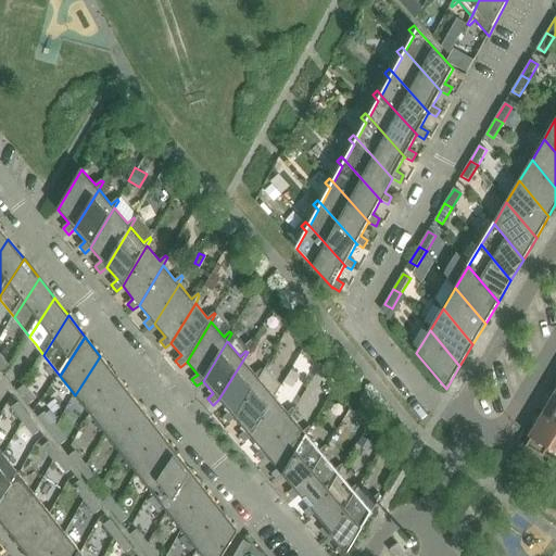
[(91,415),(115,376),(100,356),(75,395),(91,415)]
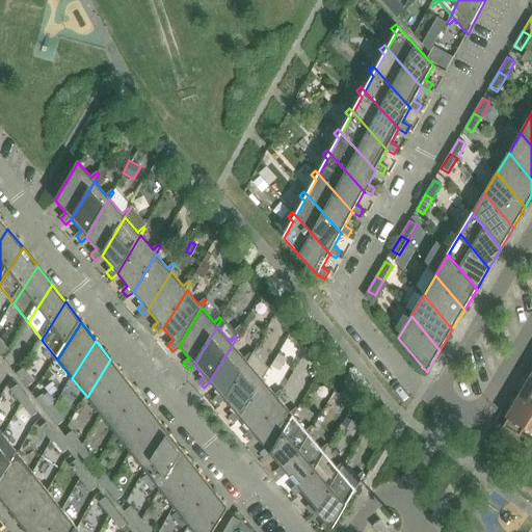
[(224,401),(247,363),(251,355),(250,353),(244,358),(233,344),(209,382),(219,395),(214,399),(219,405),(224,401)]
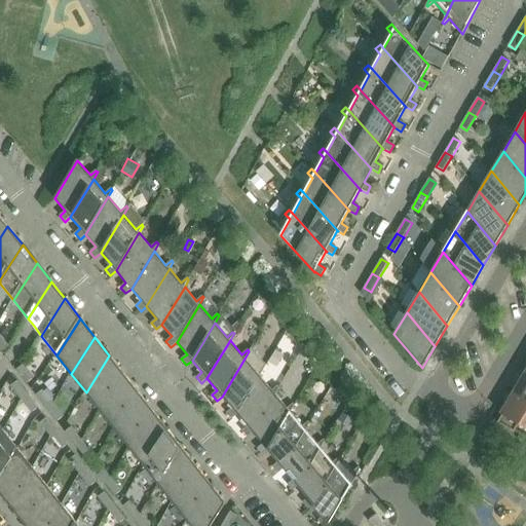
[(101,411),(124,374),(109,355),(86,392),(101,411)]
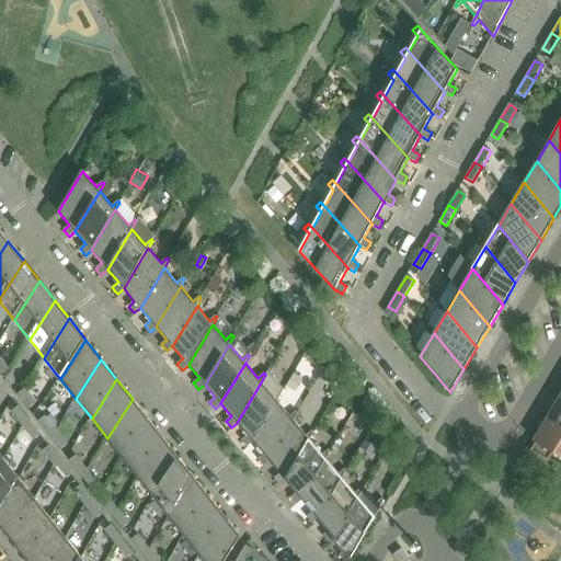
[(253,442),(277,401),(282,393),(281,392),(274,398),(261,382),(237,423),(248,435),(241,441),(247,447),(253,442)]
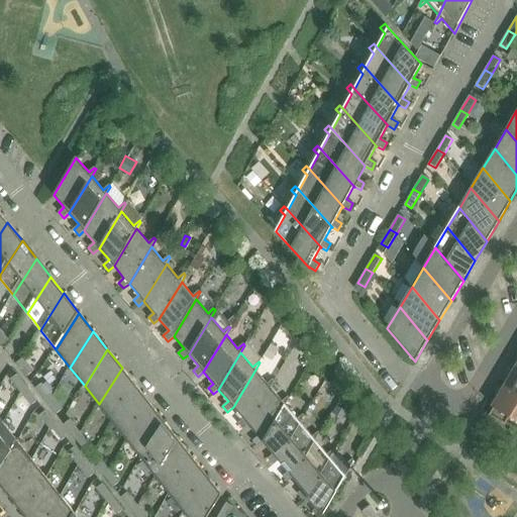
[(33,372),(23,358),(16,364),(26,378),(33,372)]
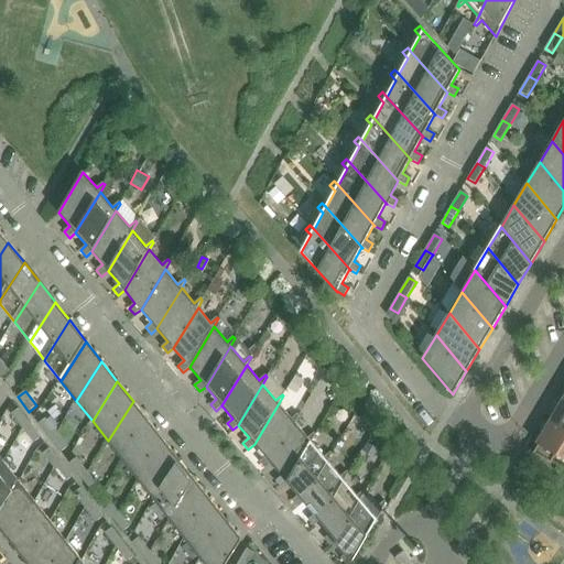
[(122,461),(148,421),(133,401),(108,441),(122,461)]
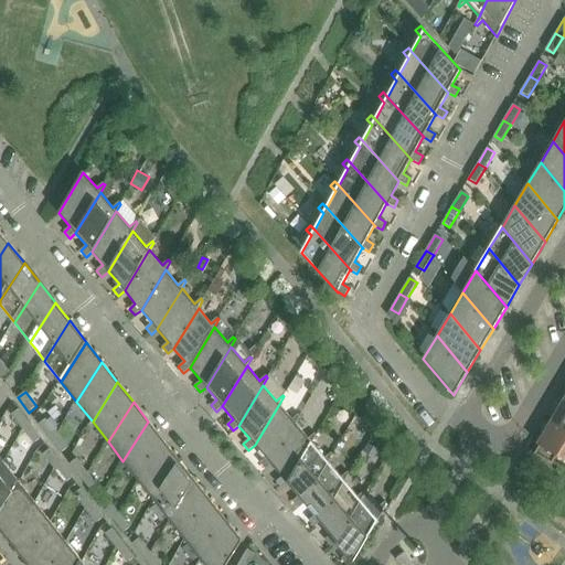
[(564,403),(553,423),(564,429),(564,403)]
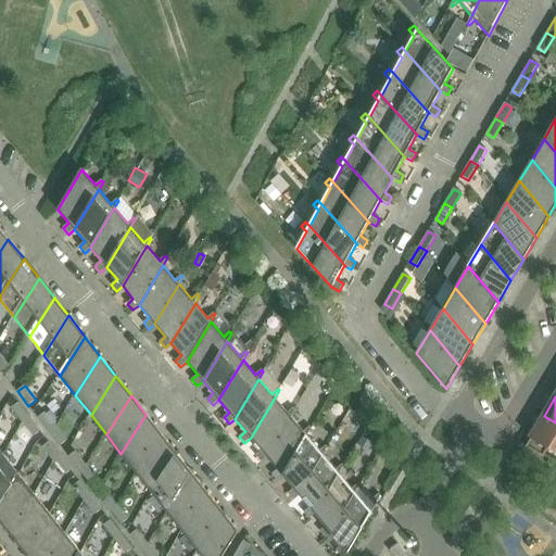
[(267,457),(291,417),(295,409),(294,407),(288,413),(275,397),(251,438),(262,451),(255,455),(261,462),(267,457)]
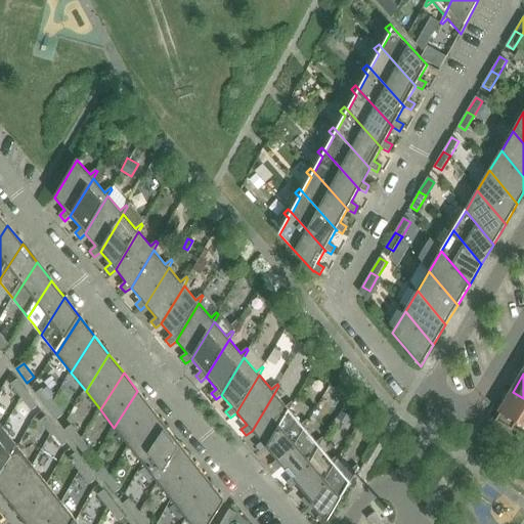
[(28,393),(16,380),(10,385),(20,398),(28,393)]
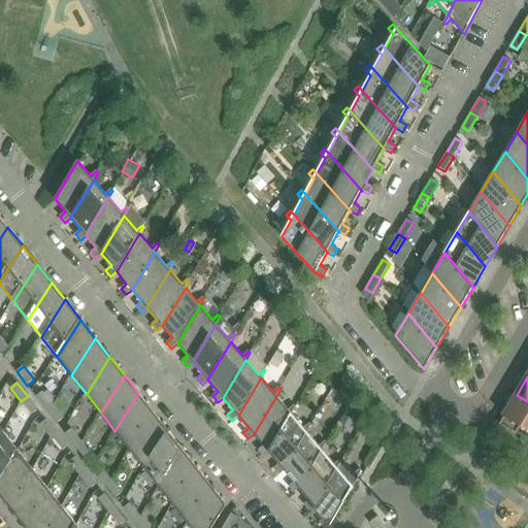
[(53,405),(42,392),(36,397),(46,410),(53,405)]
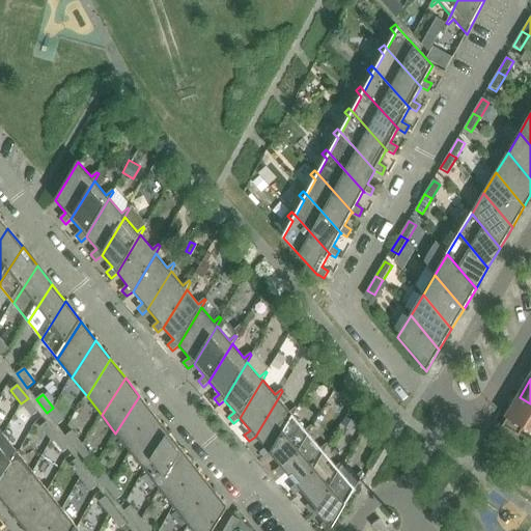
[(130,452),(154,414),(139,396),(115,434),(130,452)]
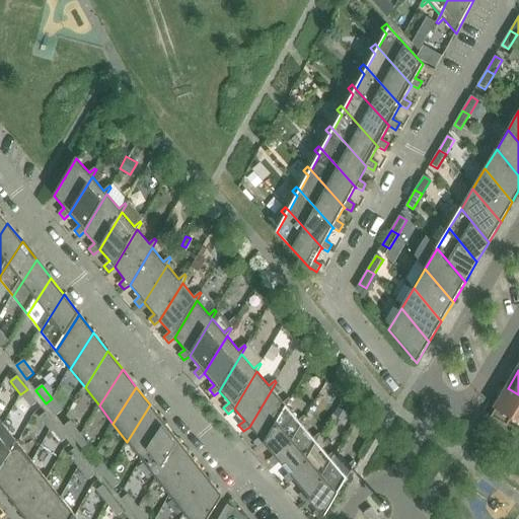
[(518,394),(508,388),(491,418),(507,427),(513,418),(518,422),(518,394)]
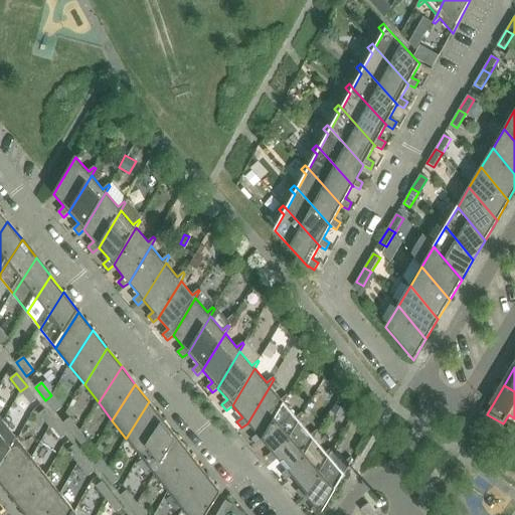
[(37,399),(27,386),(20,391),(31,404),(37,399)]
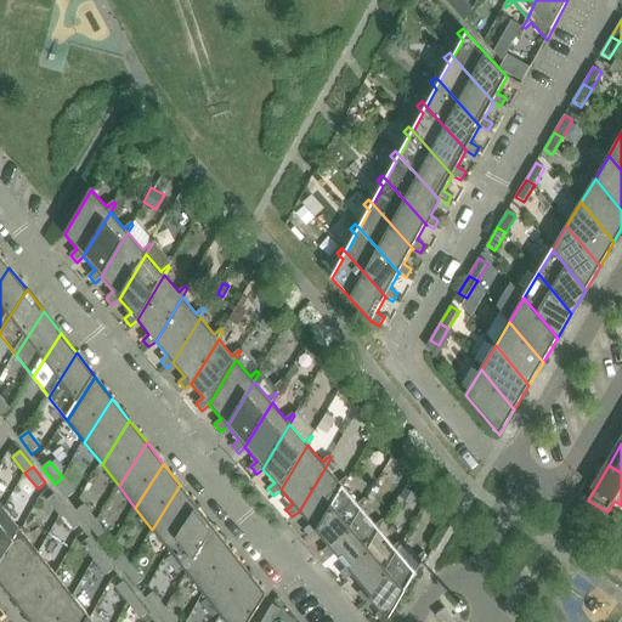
[(317,532),(344,487),(349,479),(346,478),(340,484),(326,467),(299,512),(311,525),(304,531),(310,538),(317,532)]
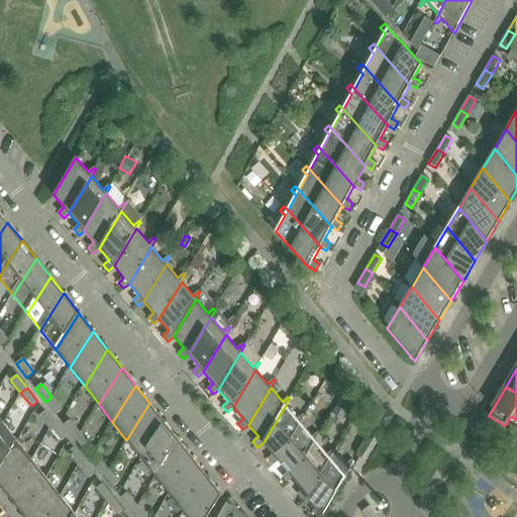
[(63,410),(52,397),(45,402),(56,415),(63,410)]
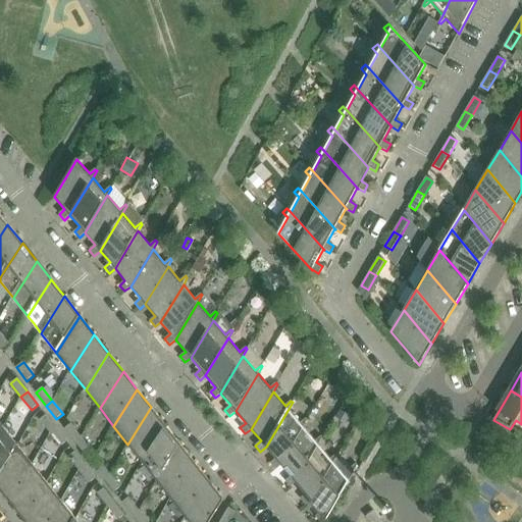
[(142,463),(166,426),(151,407),(127,445),(142,463)]
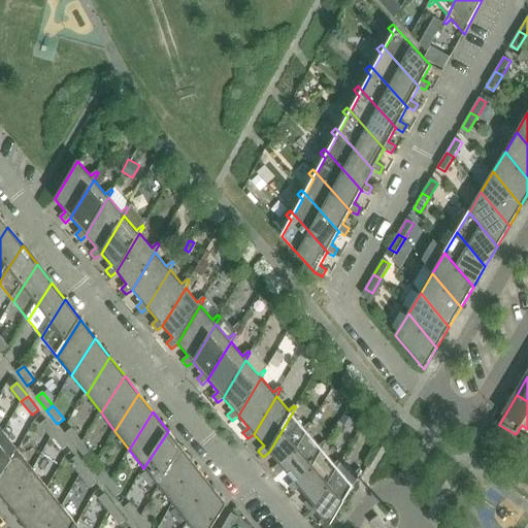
[(343,413),(339,422),(351,428),(355,419),(343,413)]
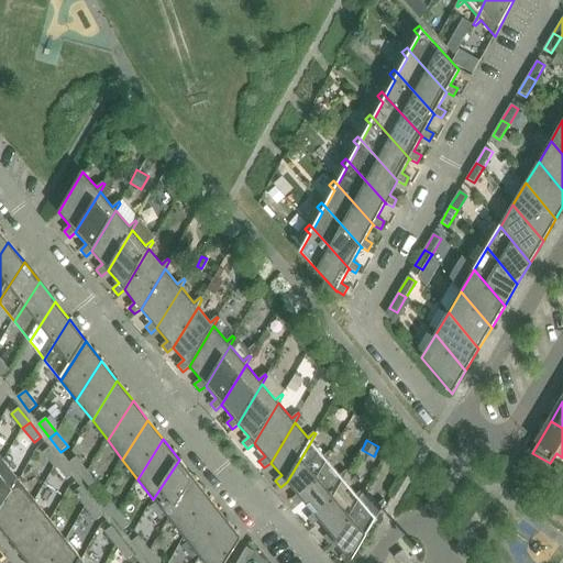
[(302,501),(328,461),(332,453),(330,451),(324,456),(311,441),(287,482),(297,495),(291,499),(297,506),(302,501)]
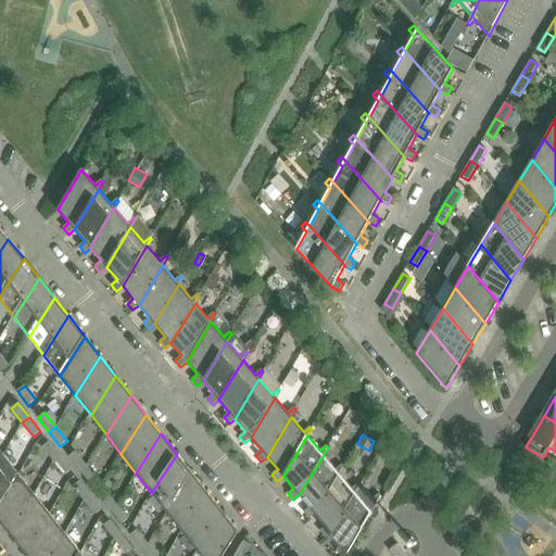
[(60,456),(49,442),(42,447),(53,462),(60,456)]
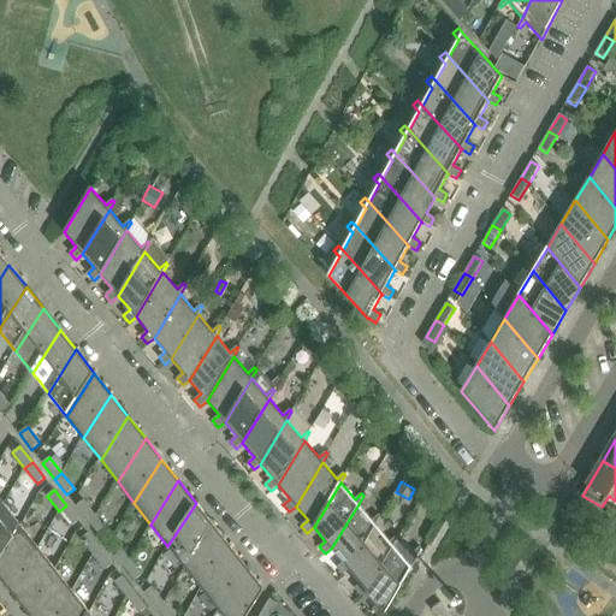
[(96,516),(83,501),(76,507),(88,522),(96,516)]
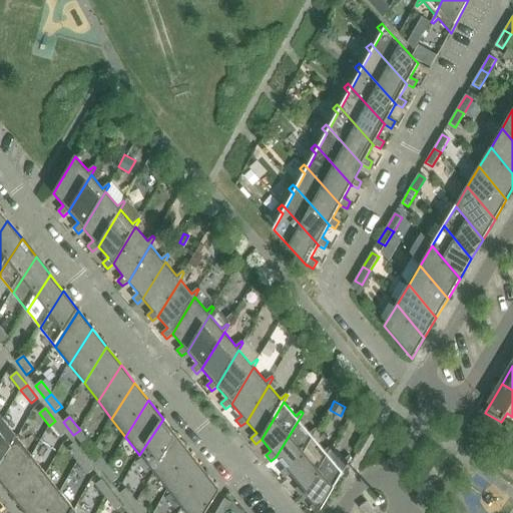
[(0,464),(17,438),(3,419),(0,423),(0,464)]
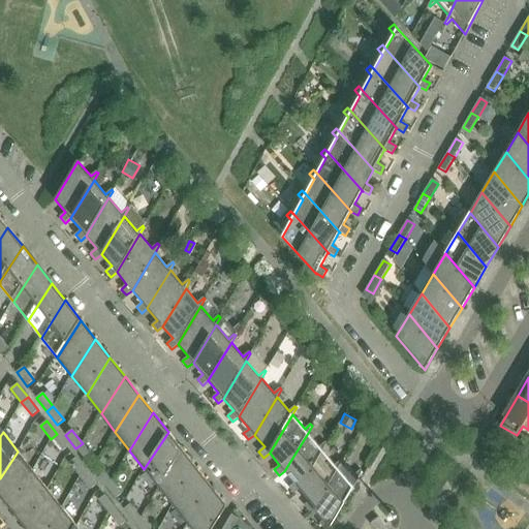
[(159,488),(183,450),(168,432),(144,469),(159,488)]
